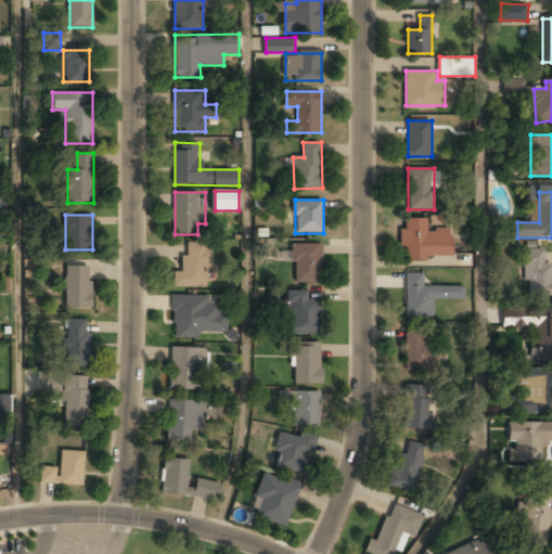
[(429,229),(429,218),(403,219),(403,259),(452,258),(452,229),(429,229)]
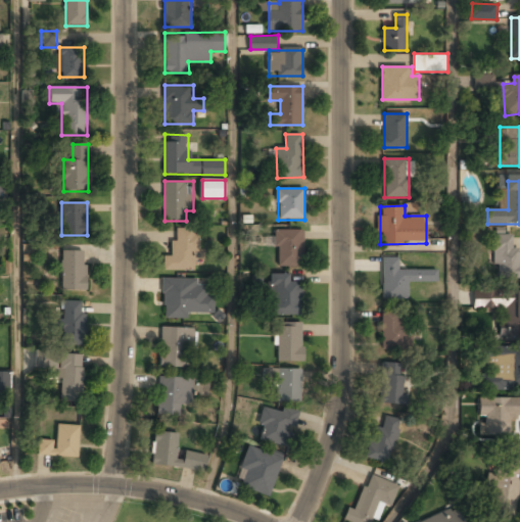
[(164,270),(196,270),(196,229),(174,229),(174,255),(164,255),(164,270)]
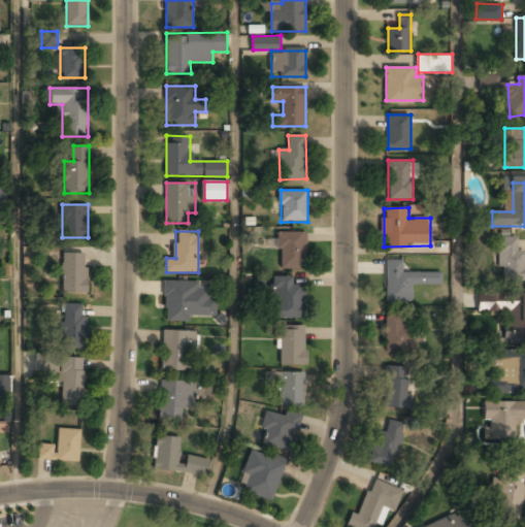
[(306,232),(280,232),(280,269),(306,269),(306,232)]
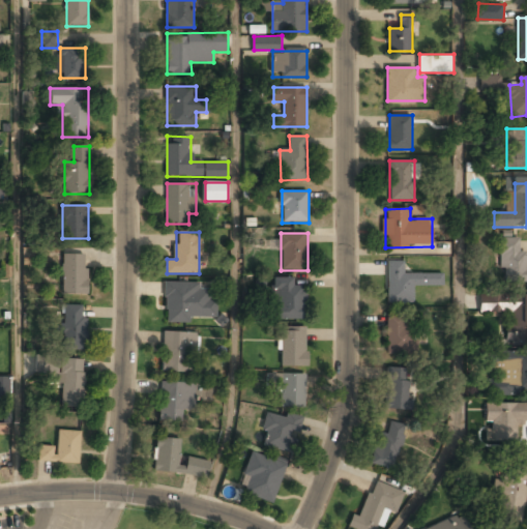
[(526,252),(521,252),(521,237),(502,237),(502,281),(526,281),(526,252)]
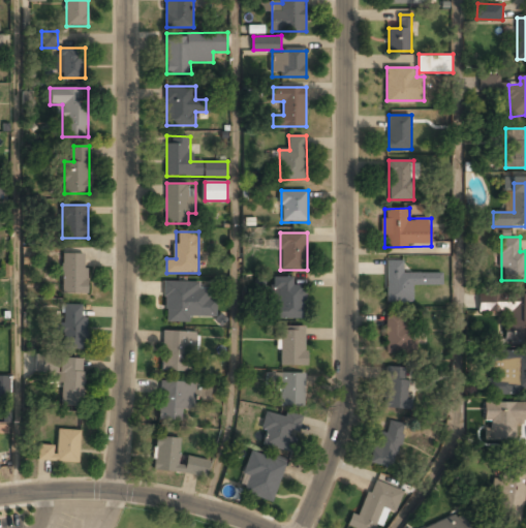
[(63,293),(88,293),(88,254),(63,254),(63,293)]
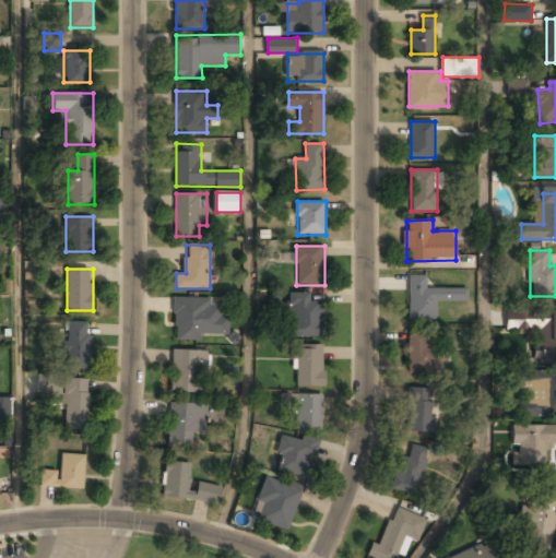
[(428,275),(411,275),(411,320),(438,320),(438,301),(469,301),(469,288),(428,288),(428,275)]
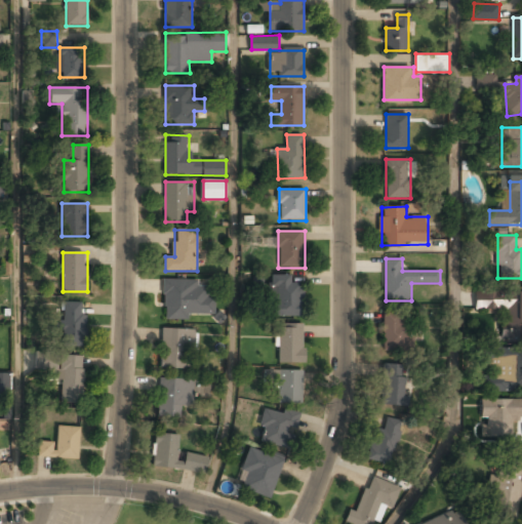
[(271,316),(302,317),(302,284),(292,284),(292,276),(272,275),(271,316)]
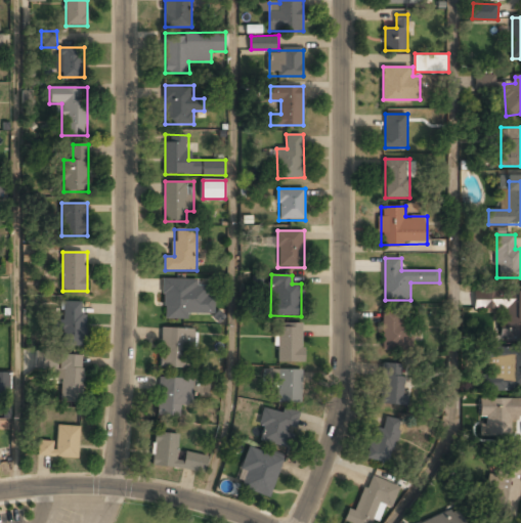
[(190,318),(190,312),(215,312),(215,289),(200,289),(200,278),(164,278),(164,318),(190,318)]
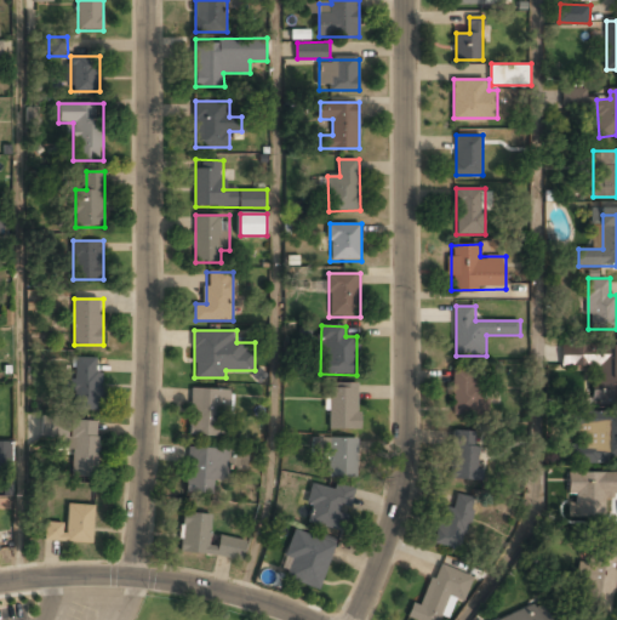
[(563,367),(594,367),(594,398),(616,398),(616,345),(564,343),(563,367)]
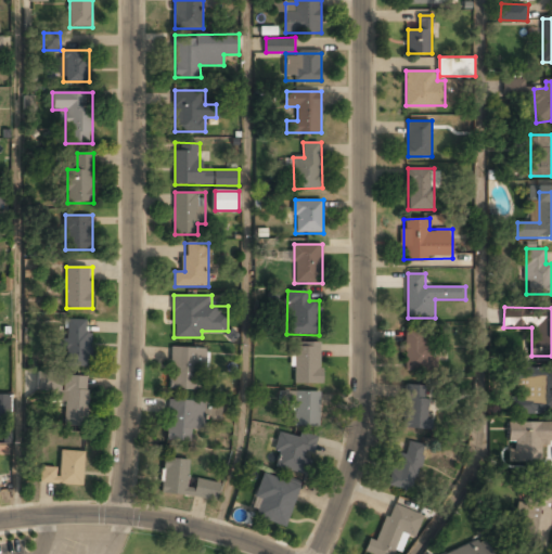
[(66,365),(91,365),(92,320),(67,319),(66,365)]
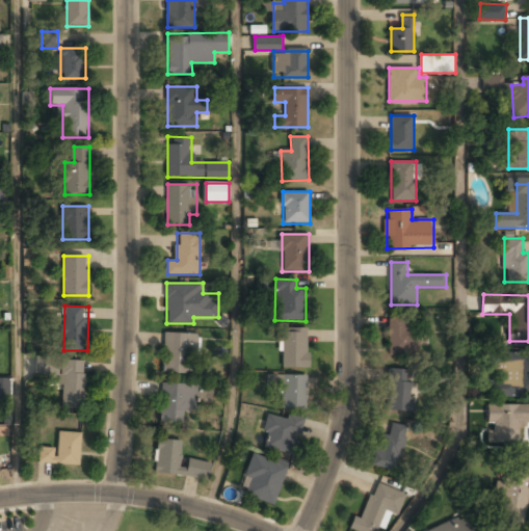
[(417,318),(390,318),(390,355),(417,355),(417,318)]
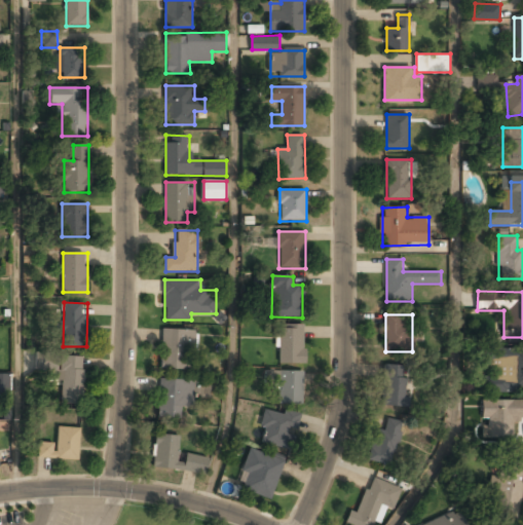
[(278,364),(305,364),(305,328),(278,328),(278,364)]
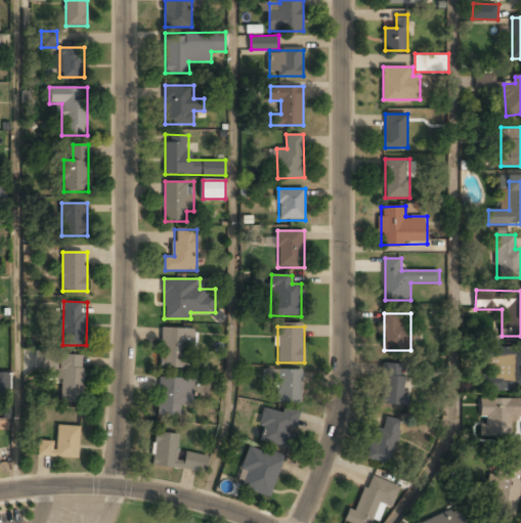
[(196,329),(163,328),(162,367),(189,367),(189,349),(196,349),(196,329)]
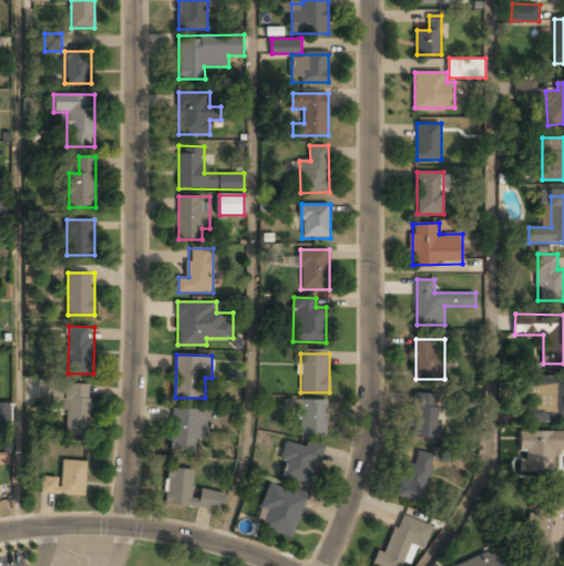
[(525,422),(563,422),(563,380),(526,380),(525,422)]
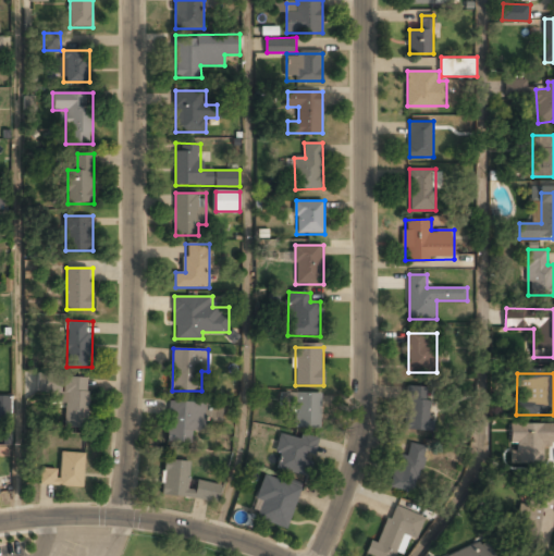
[(65,428),(90,428),(90,378),(65,377),(65,428)]
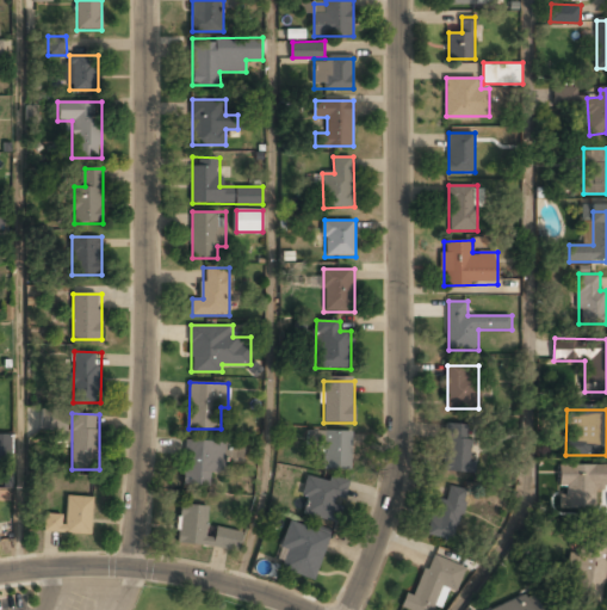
[(447,470),(474,470),(475,424),(448,423),(447,470)]
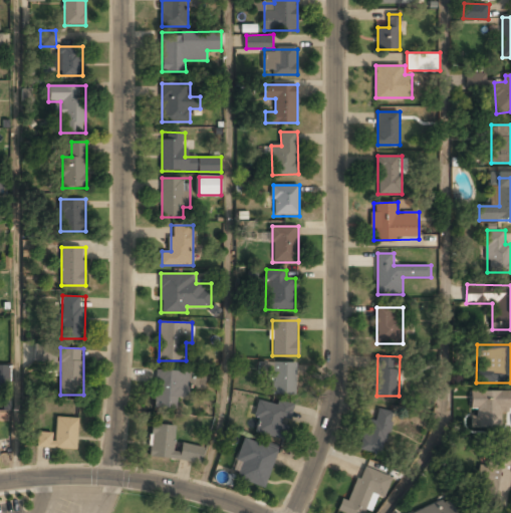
[(297,362),(273,362),(273,395),(297,395),(297,362)]
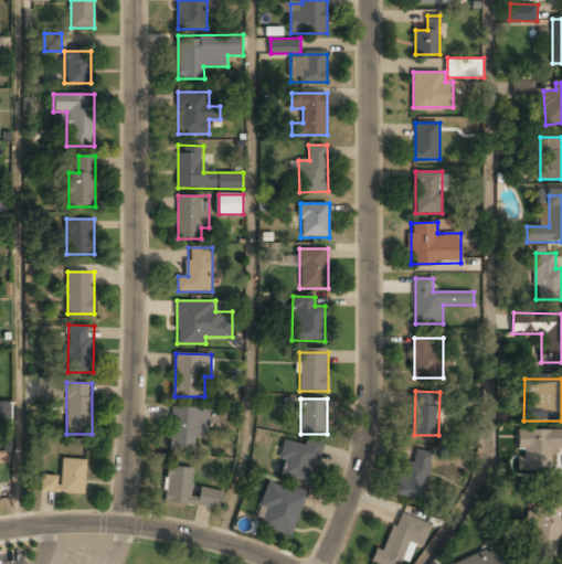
[(0,423),(12,423),(13,401),(0,400),(0,423)]
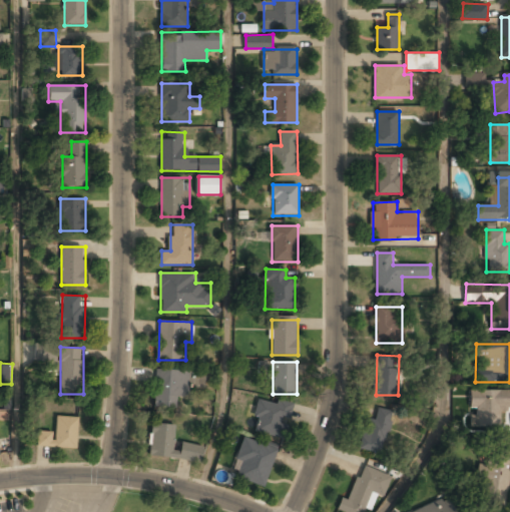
[(157,369),(154,407),(178,409),(178,396),(188,396),(190,372),(157,369)]
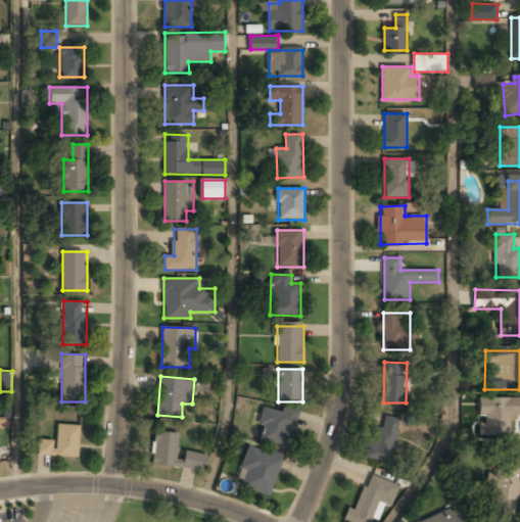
[(480,436),(511,436),(512,416),(519,416),(519,397),(480,397),(480,436)]
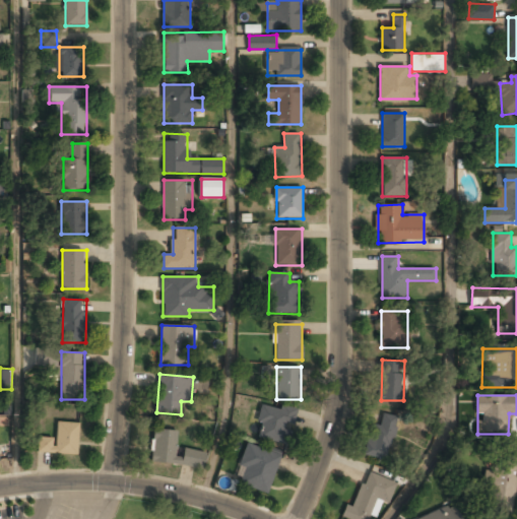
[(260,440),(286,439),(286,424),(297,423),(296,406),(259,407),(260,440)]
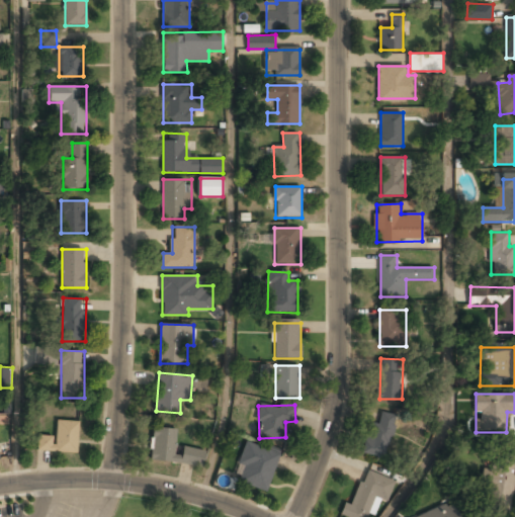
[(388,458),(397,414),(376,410),(366,453),(388,458)]
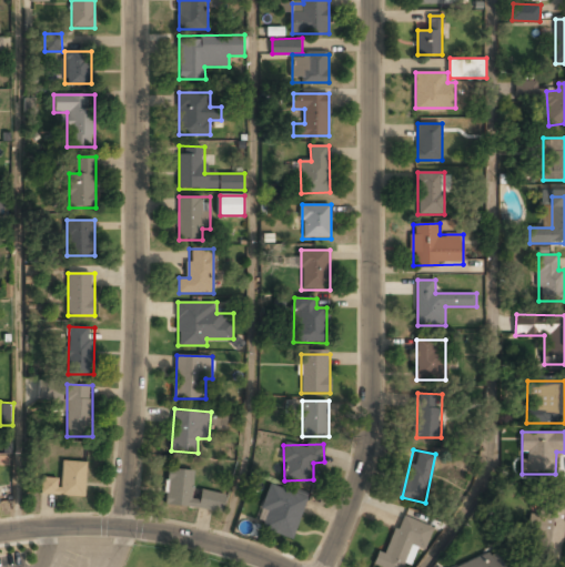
[(86,497),(88,463),(64,461),(63,479),(42,478),(42,494),(86,497)]
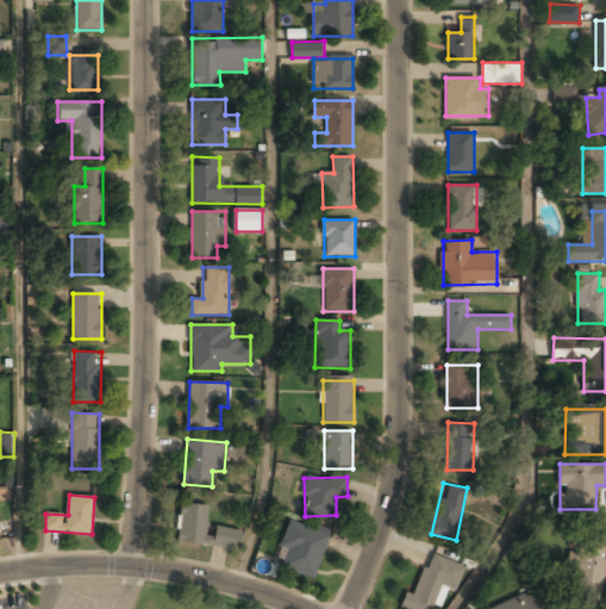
[(216,528),(216,534),(207,533),(210,505),(181,503),(179,545),(242,548),(243,529),(216,528)]
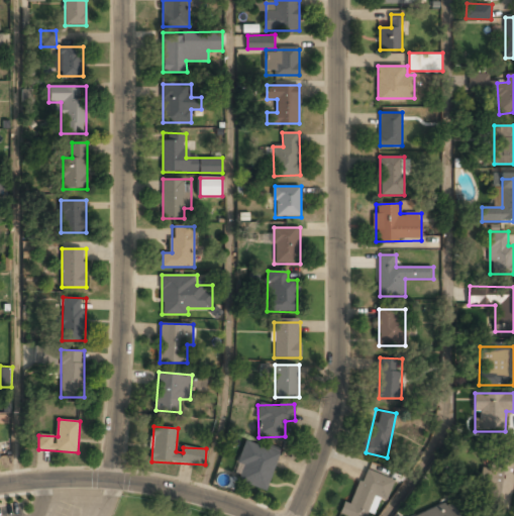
[(238,463),(245,466),(240,482),(268,490),(280,450),(246,440),(238,463)]
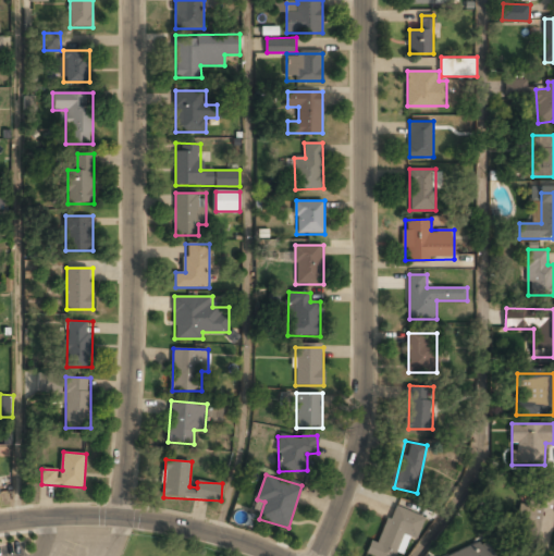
[(553,487),(526,486),(521,547),(553,548),(553,487)]
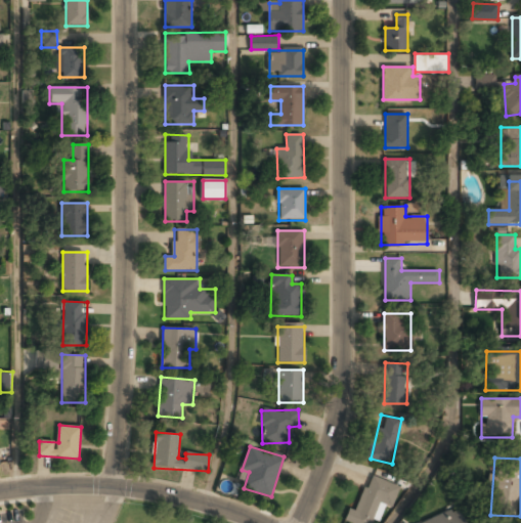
[(346,520),(353,522),(373,522),(382,502),(392,506),(400,486),(371,475),(357,511),(351,508),(346,520)]
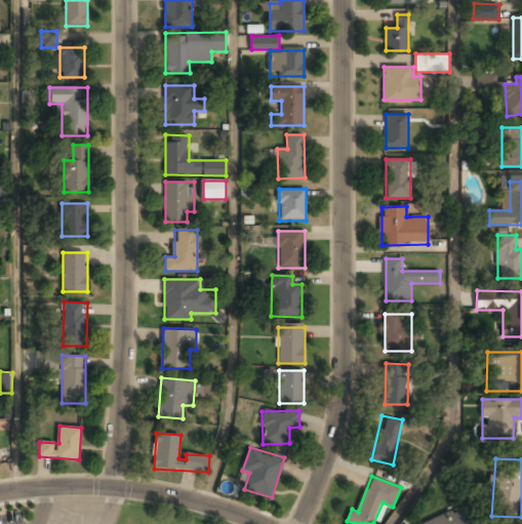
[(403,523),(467,523),(462,509),(417,523),(408,523),(405,522),(403,523)]
